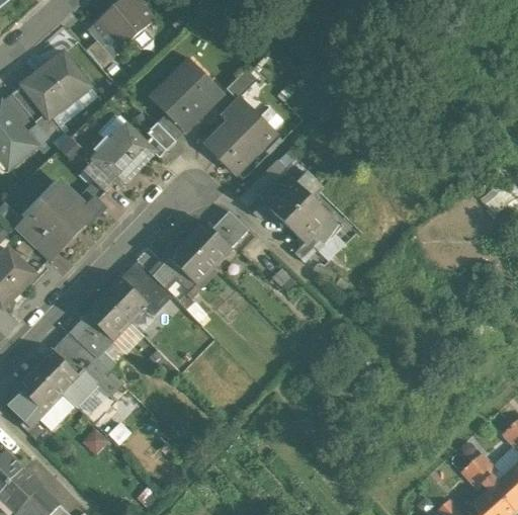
[(120,0),(97,20),(98,21),(120,48),(153,20),(141,6),(147,1),(146,0),(120,0)]
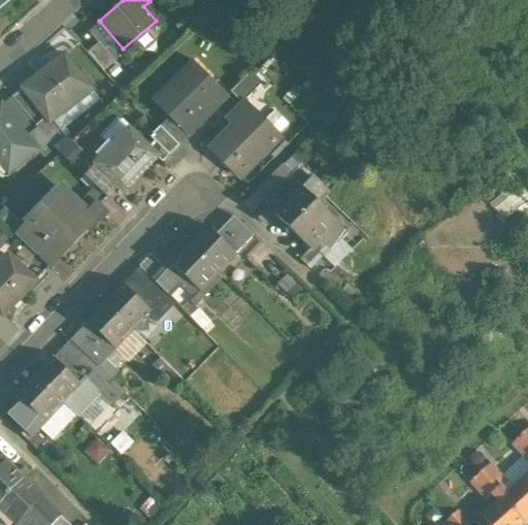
[(123,48),(100,22),(89,31),(98,41),(99,41),(114,59),(117,56),(116,55),(123,48)]
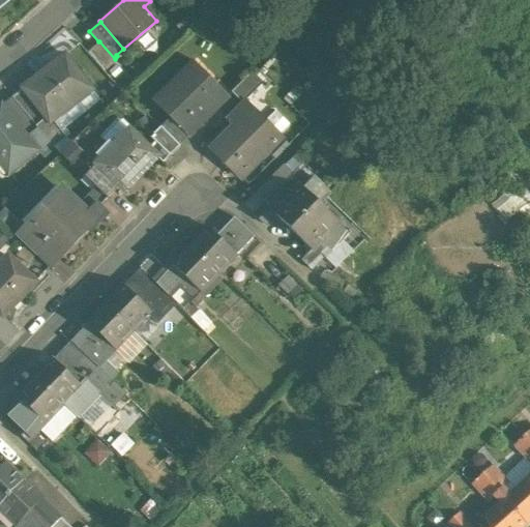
[(115,59),(99,41),(98,41),(89,51),(105,68),(115,59)]
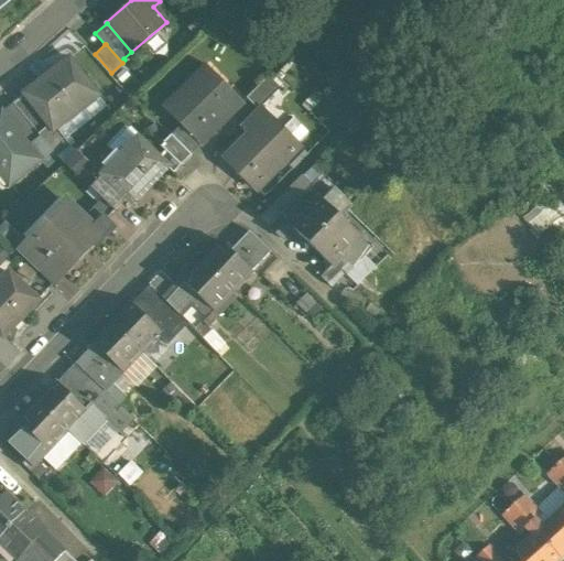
[(68,56),(23,92),(47,122),(52,128),(54,126),(96,93),(68,56)]
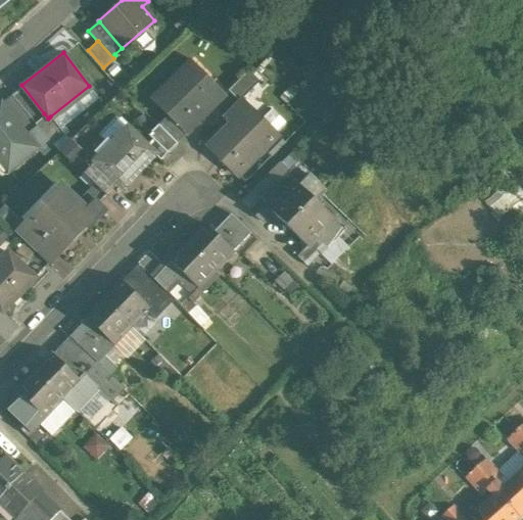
[(194,62),(154,102),(167,114),(185,133),(225,93),(194,62)]
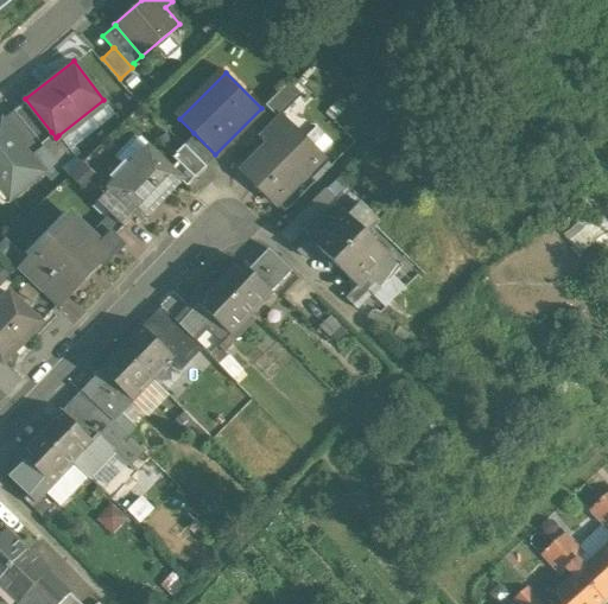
[(290,82),(271,103),(282,113),(301,93),(290,82)]
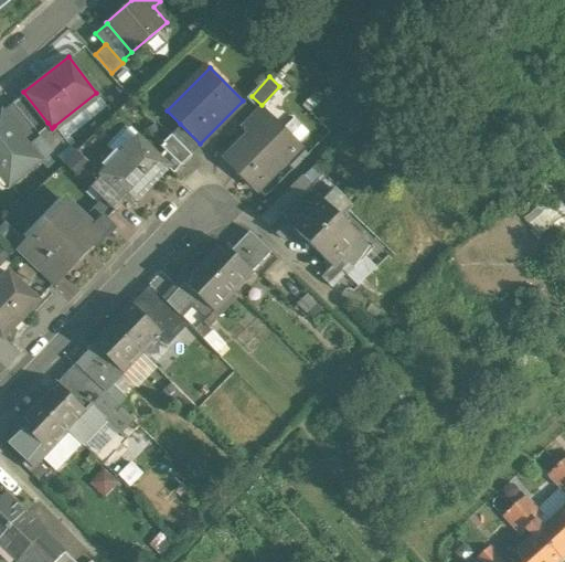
[(48,123),(23,92),(12,101),(38,131),(48,123)]
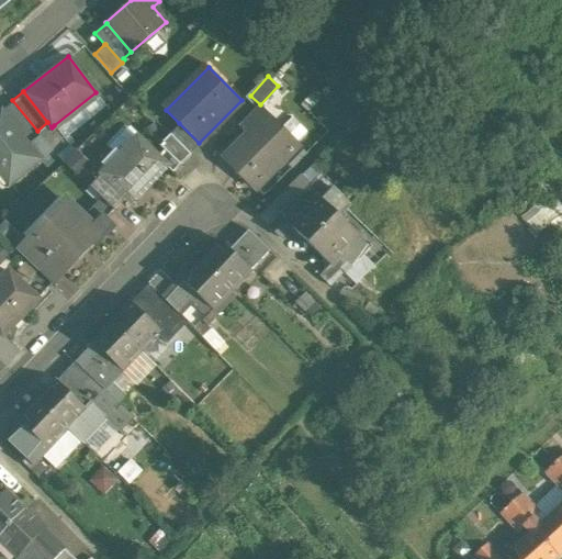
[(12,100),(1,109),(25,140),(37,131),(12,100)]
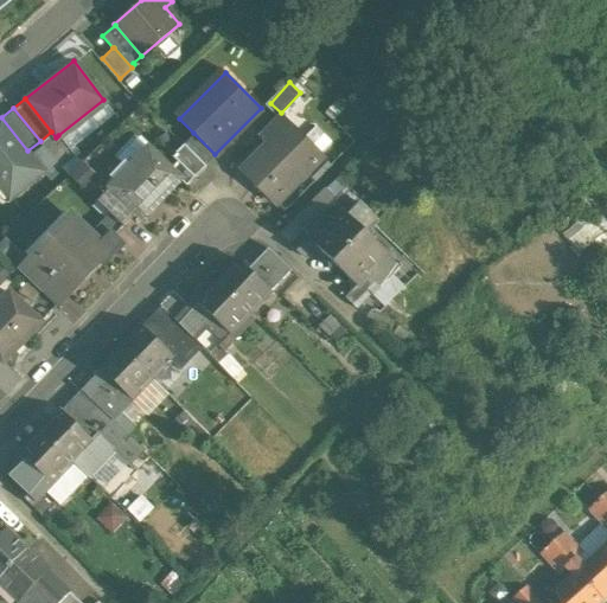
[(281,113),(259,134),(269,145),(285,129),(285,130),(292,123),(281,113)]
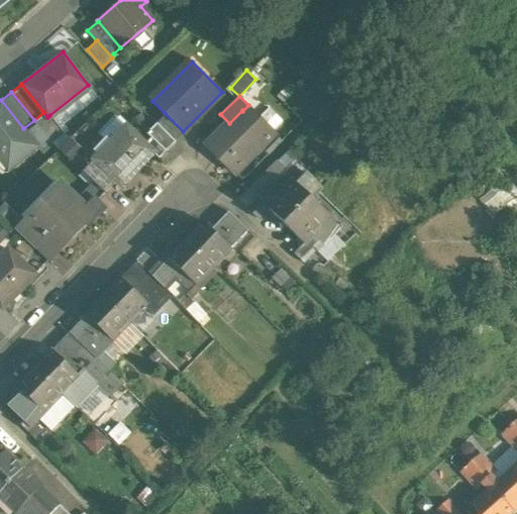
[(1,100),(0,101),(0,144),(13,161),(35,143),(23,128),(1,100)]
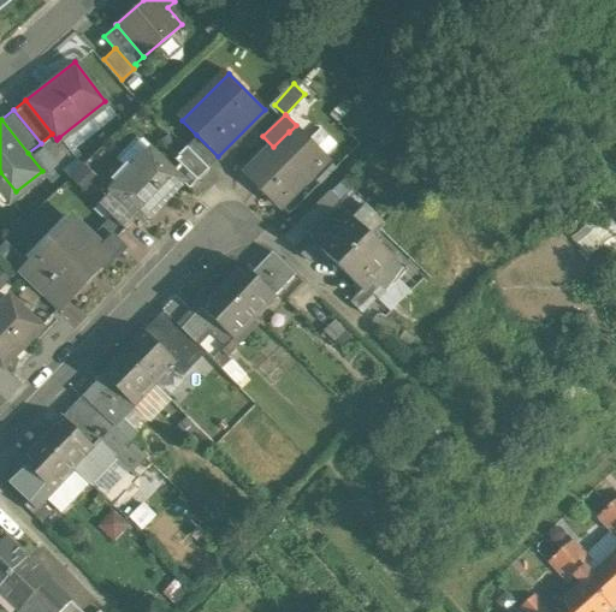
[(273,147),(246,172),(277,203),(325,155),(296,125),(289,132),(289,131),(273,147)]
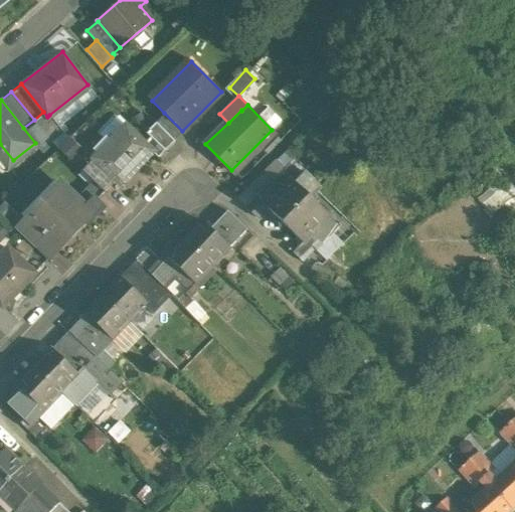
[(43,112),(34,120),(51,141),(63,131),(49,115),(47,117),(43,112)]
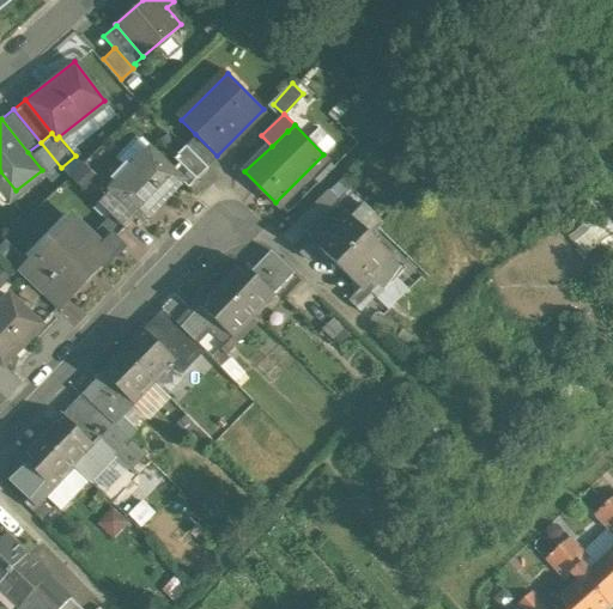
[(195,134),(184,145),(206,166),(217,156),(195,134)]
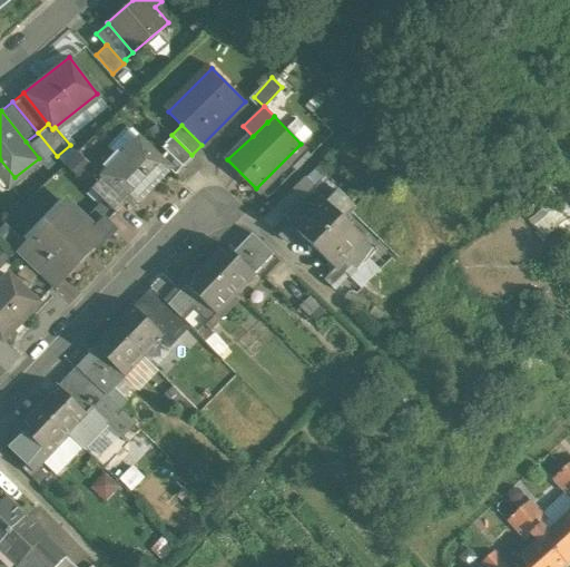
[(192,155),(172,135),(160,146),(180,165),(192,155)]
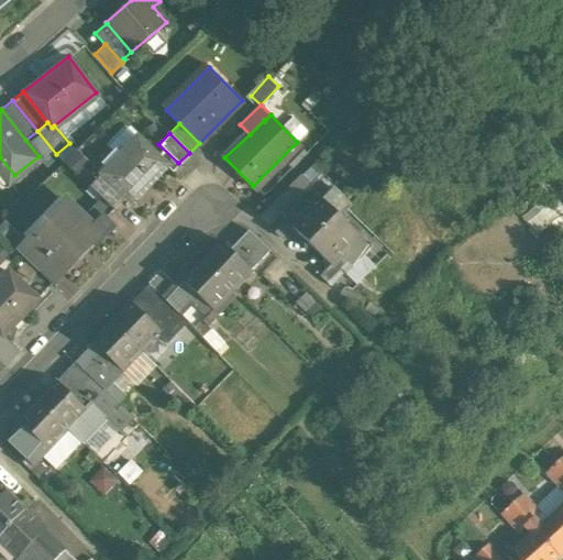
[(135,136),(100,173),(123,196),(129,200),(164,164),(135,136)]
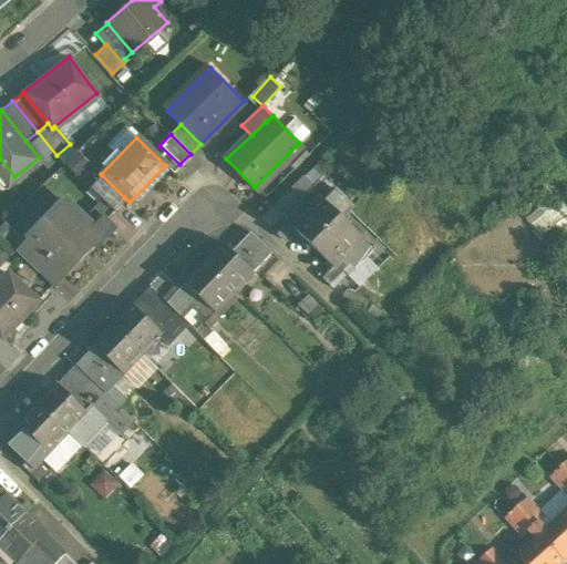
[(124,197),(101,174),(89,186),(113,209),(124,197)]
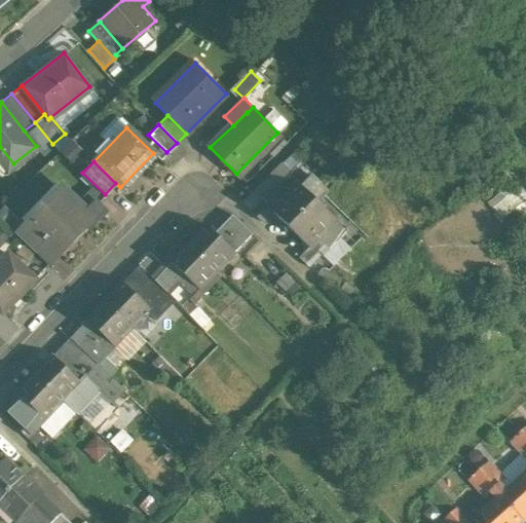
[(277,206),(272,211),(273,212),(291,229),(316,202),(298,184),(277,206)]
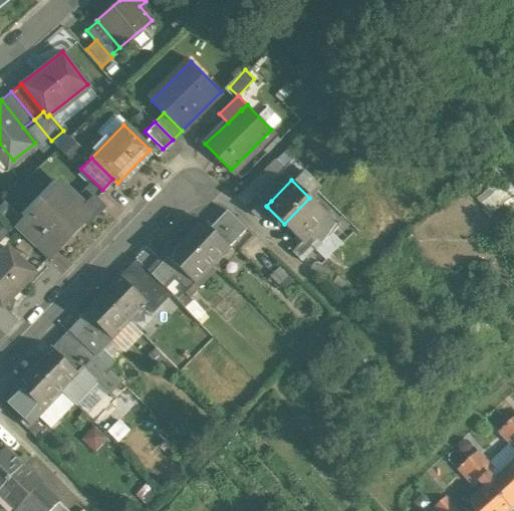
[(26,220),(42,236),(53,247),(75,225),(76,226),(89,213),(60,185),(26,220)]
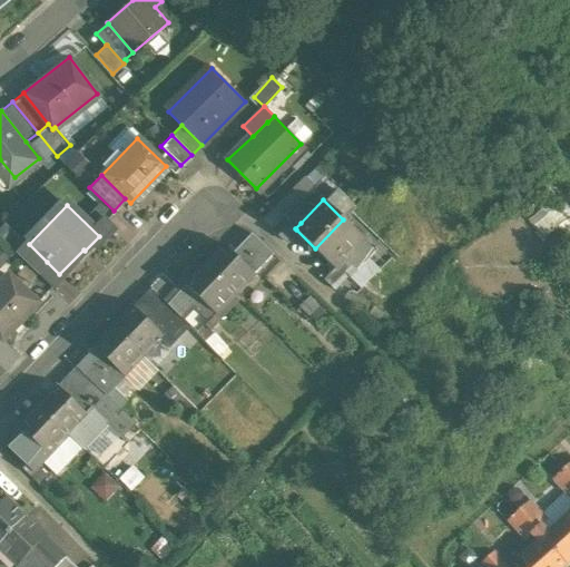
[(290,212),(273,230),(285,241),(296,230),(295,228),(301,223),(290,212)]
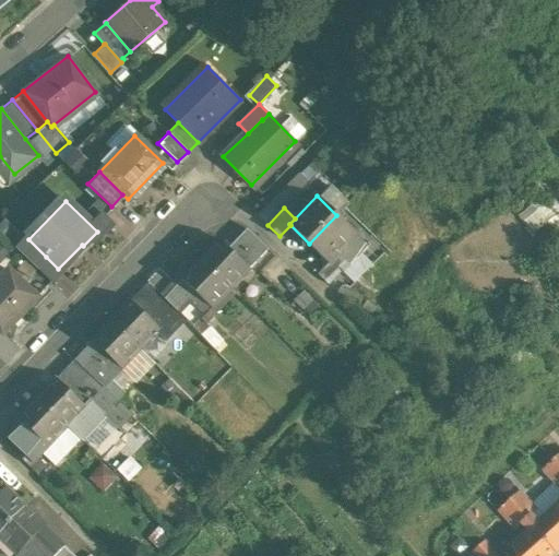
[(336,215),(309,244),(329,261),(330,262),(335,257),(357,234),(336,215)]
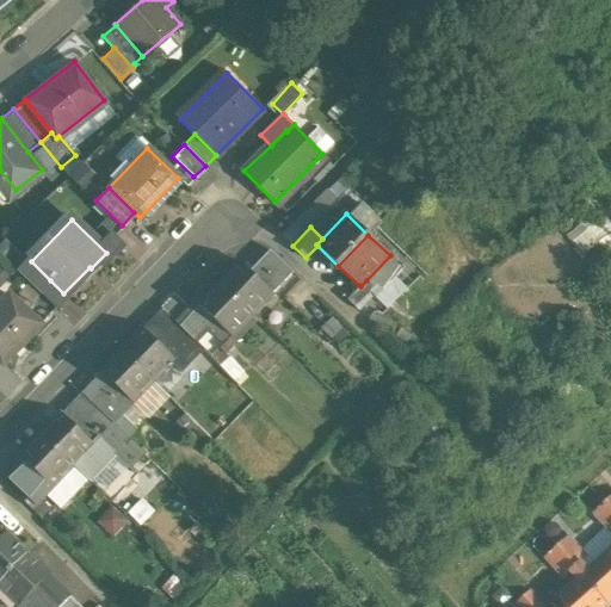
[(271,251),(251,272),(273,293),(294,273),(271,251)]
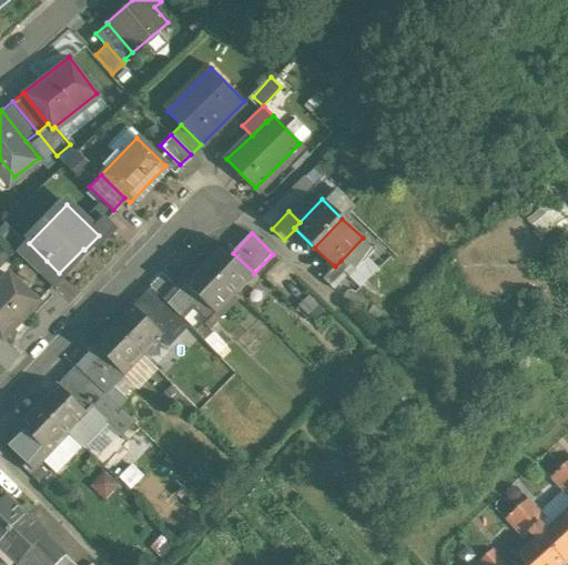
[(47,261),(29,243),(24,239),(13,251),(36,272),(47,261)]
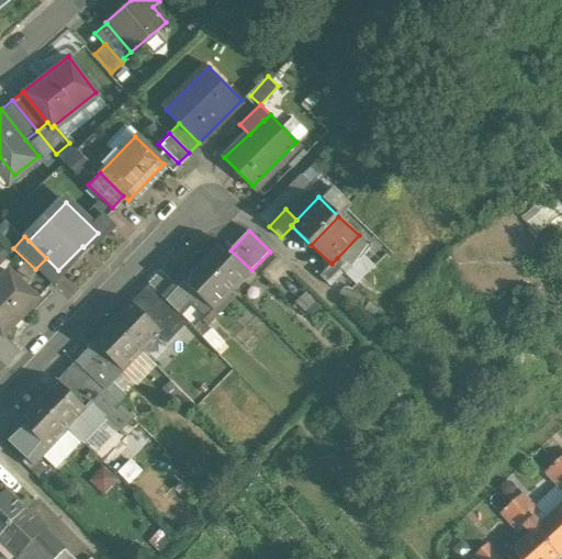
[(231,250),(223,243),(204,264),(232,291),(251,270),(231,250)]
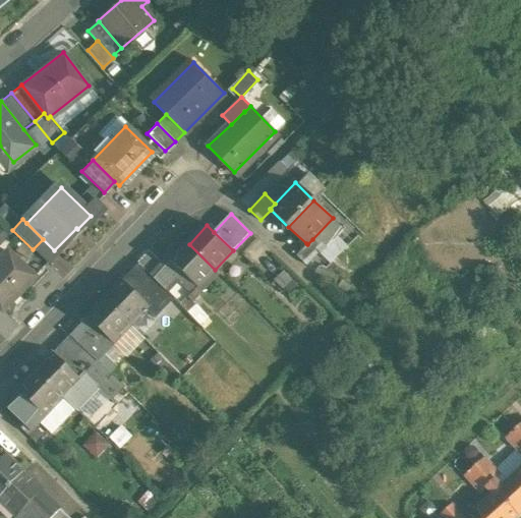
[(307,244),(306,243),(296,253),(306,264),(322,247),(312,239),(307,244)]
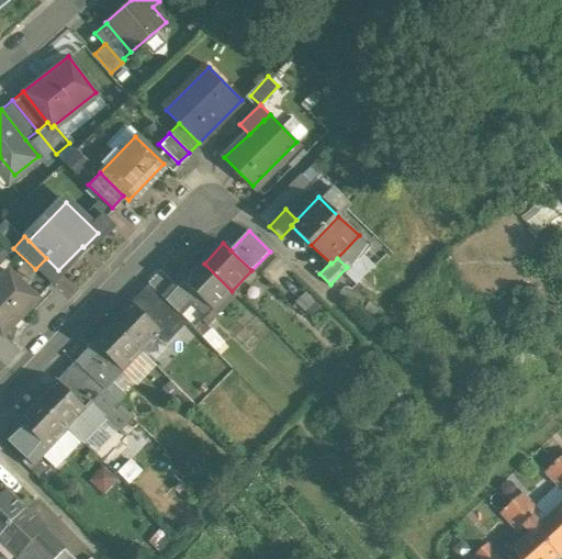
[(232,291),(204,264),(184,283),(195,293),(213,311),(232,291)]
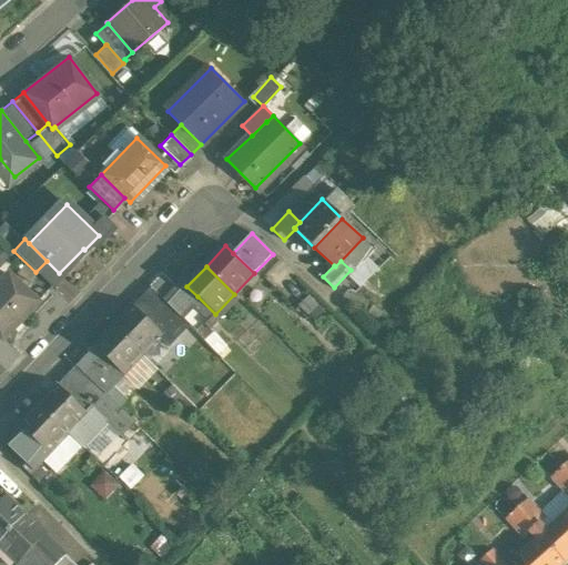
[(0,336),(34,301),(6,272),(0,278),(0,336)]
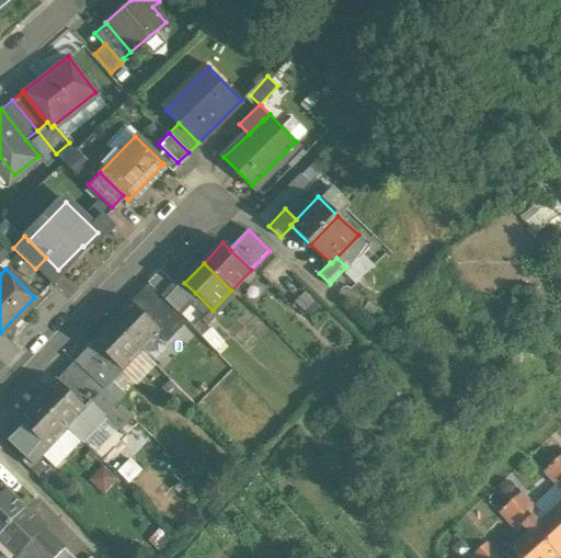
[(179,288),(160,271),(148,282),(150,284),(167,300),(179,288)]
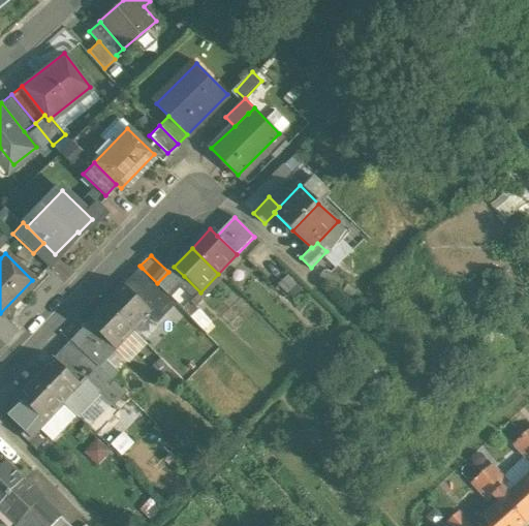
[(168,272),(157,283),(167,294),(184,276),(174,267),(168,272)]
